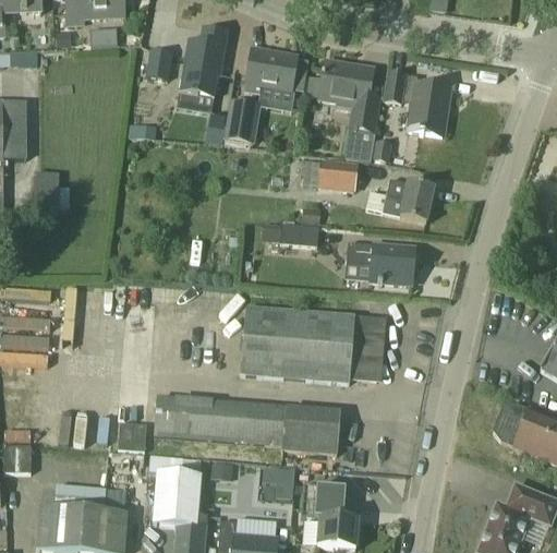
[(0,0),(0,37),(5,37),(4,15),(43,14),(41,0),(0,0)]
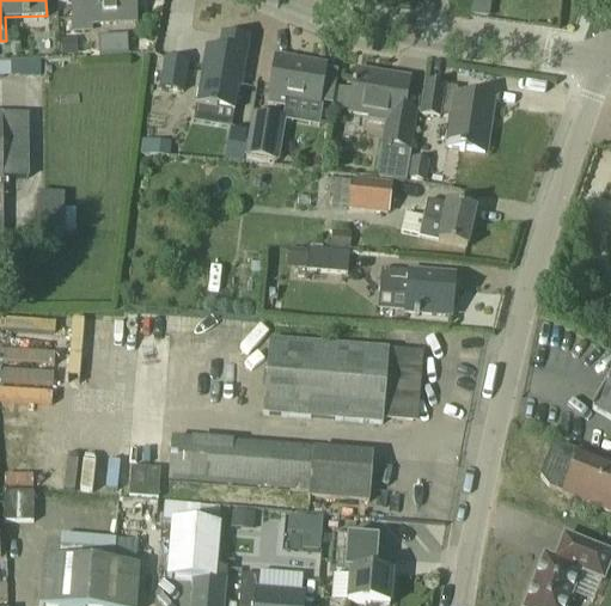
[(73,0),(75,20),(136,18),(135,0),(73,0)]
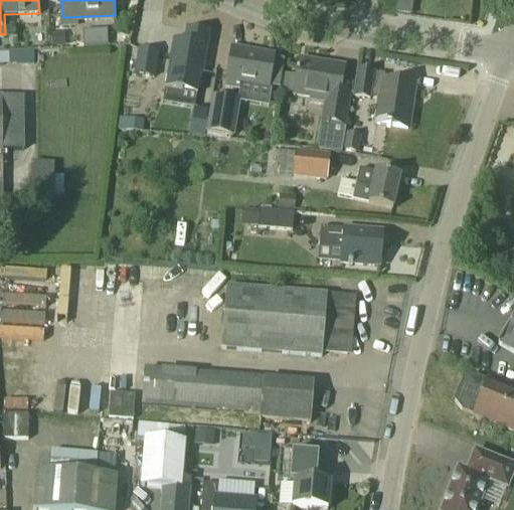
[(397,0),(396,9),(412,12),(413,0),(397,0)]
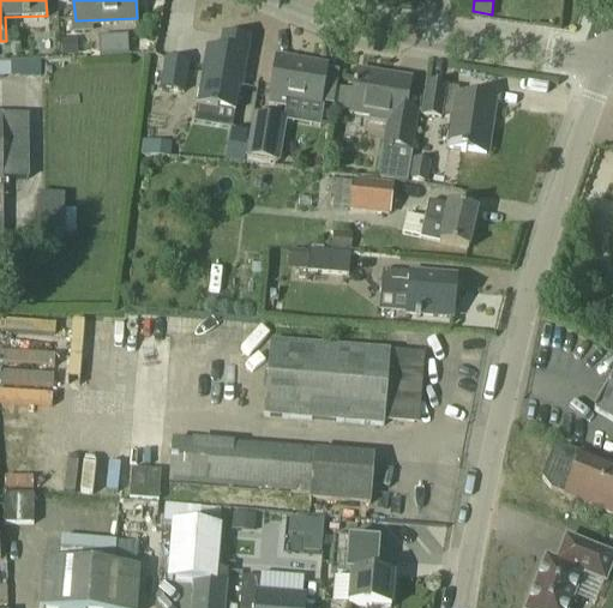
[(208,42),(198,101),(236,108),(241,84),(245,84),(253,34),(223,29),(221,44),(208,42)]
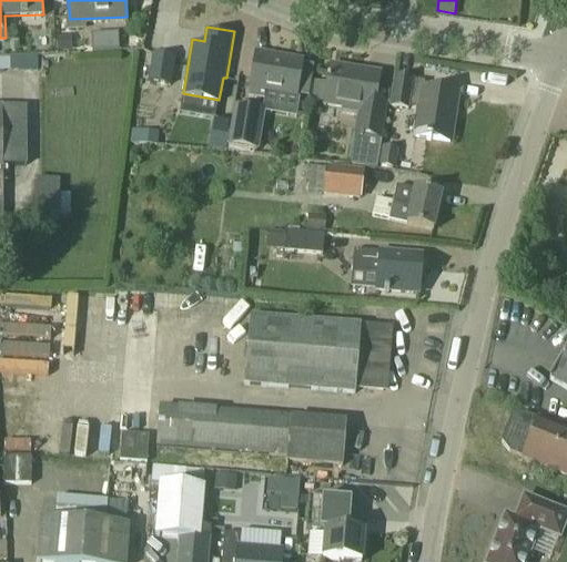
[(153,50),(149,79),(171,82),(176,53),(153,50)]
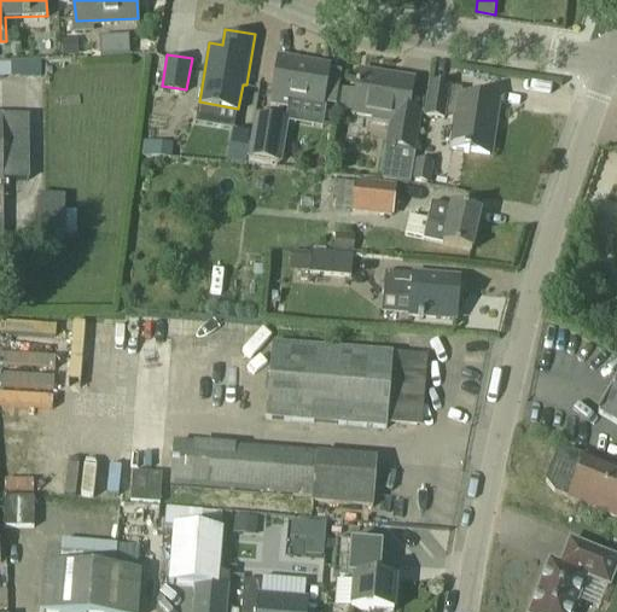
[(280,54),(273,102),(292,105),(294,98),(324,103),(331,62),(280,54)]
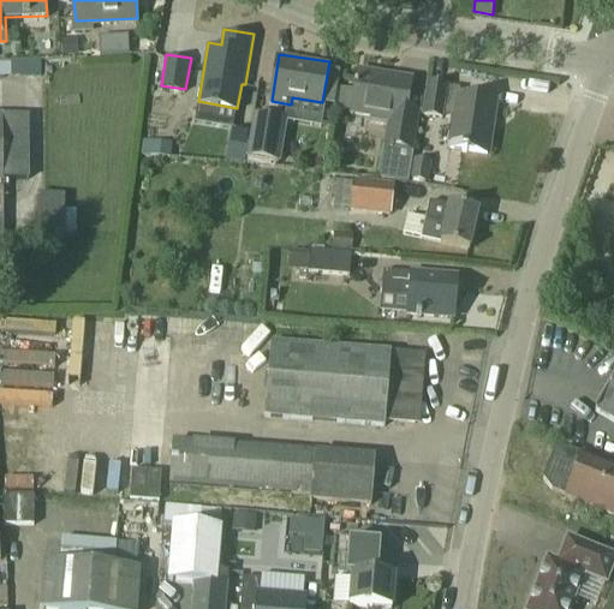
[(352,109),(373,113),(371,119),(387,121),(383,142),(413,147),(421,107),(407,105),(412,76),(359,67),(352,109)]
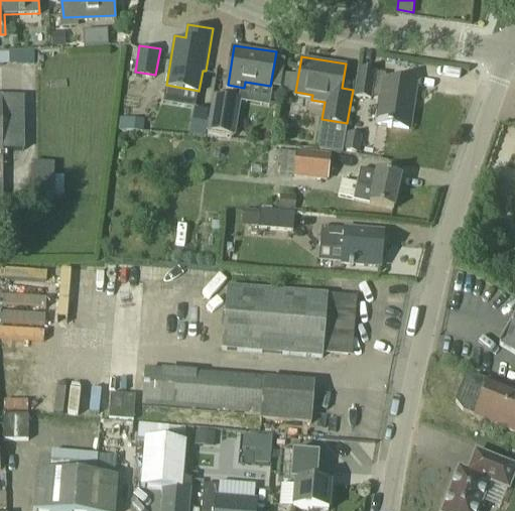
[(360,68),(356,93),(372,95),(372,93),(383,95),(379,121),(409,126),(416,82),(386,78),(387,72),(360,68)]
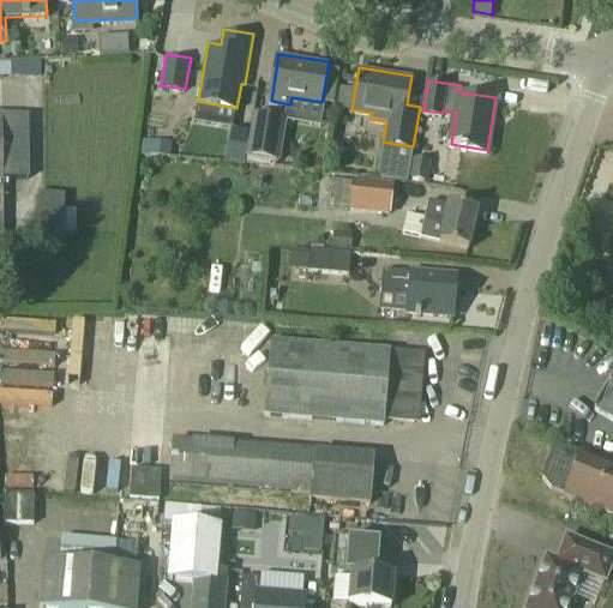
[(250,110),(248,126),(229,124),(226,156),(280,161),(284,114),(250,110)]
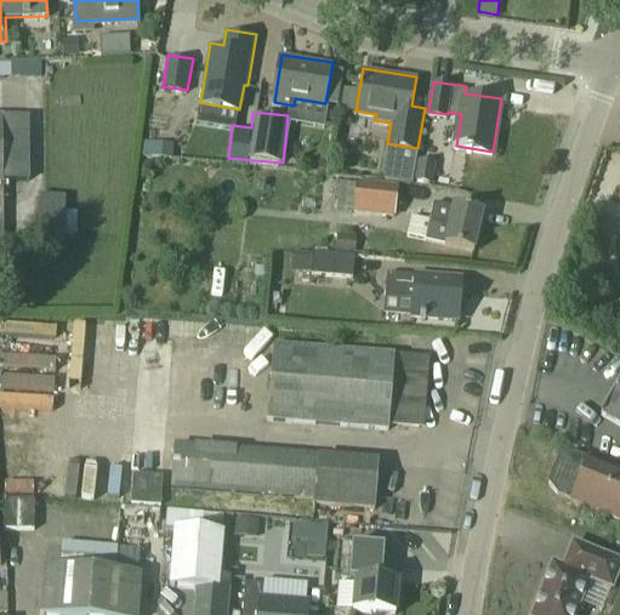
[(393,157),(390,176),(413,180),(416,160),(393,157)]
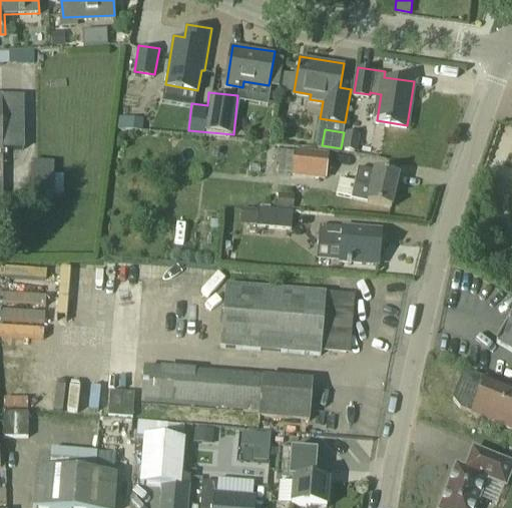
[(360,132),(348,130),(345,146),(357,148),(360,132)]
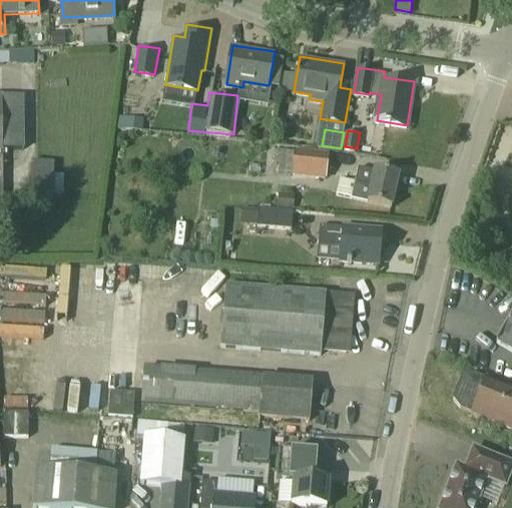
[(294,171),(327,174),(330,151),(297,147),(294,171)]
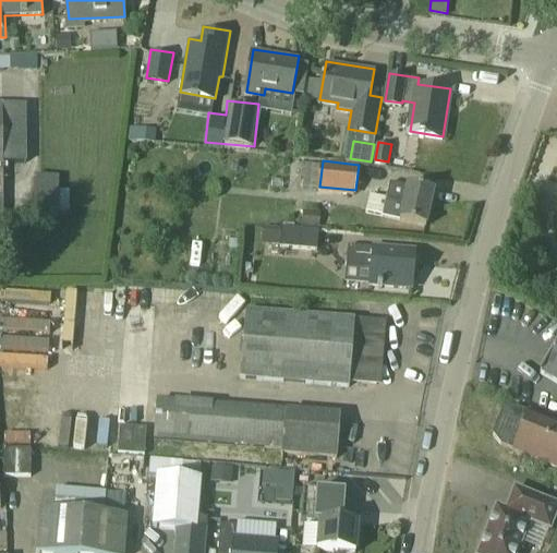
[(60,172),(34,172),(35,208),(60,208),(60,172)]
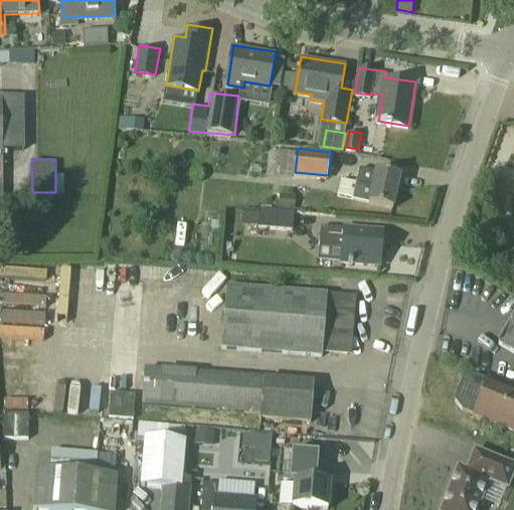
[(251,169),(262,170),(263,162),(252,161),(251,169)]
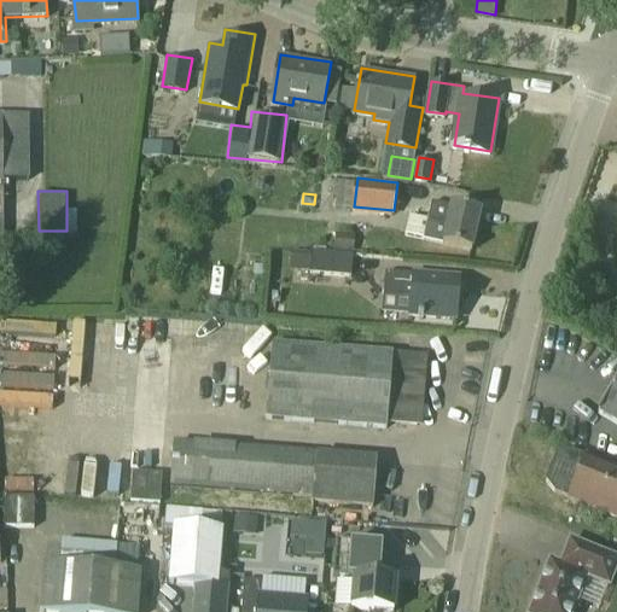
[(435,199),(430,216),(426,235),(443,239),(443,240),(472,246),(482,208),(453,200),(452,203),(435,199)]
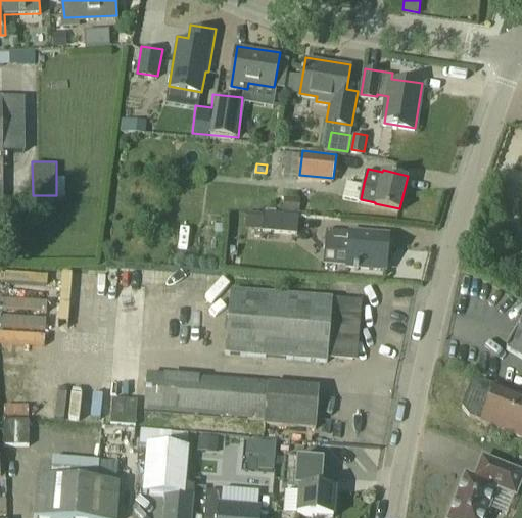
[(284,194),(283,210),(299,213),(300,195),(284,194)]
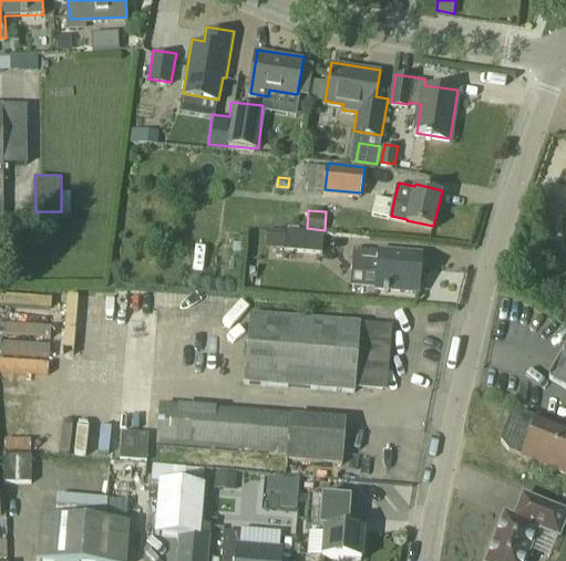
[(284,246),(286,228),(267,226),(266,245),(284,246)]
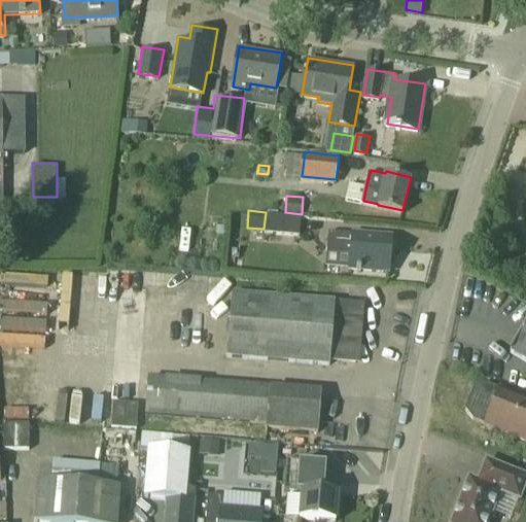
[(266,230),(301,233),(302,214),(267,211),(266,230)]
